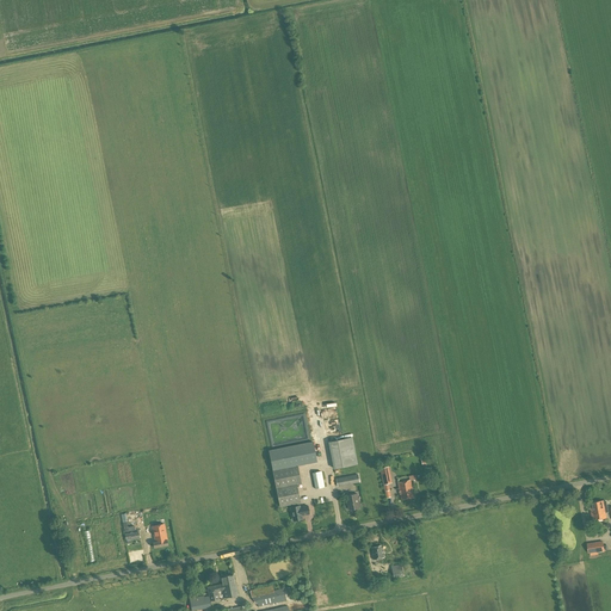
[(306,414),(271,420),(272,424),(302,418),(304,429),(308,427),(306,414)]
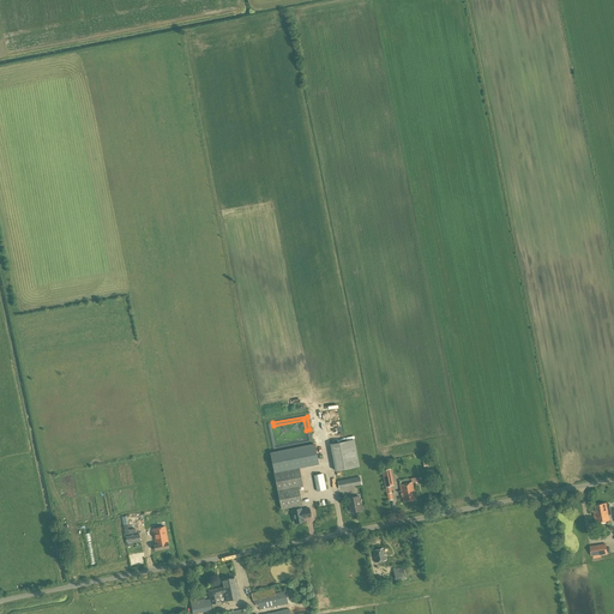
[(336,471),(360,467),(354,439),(330,444),(336,471)]
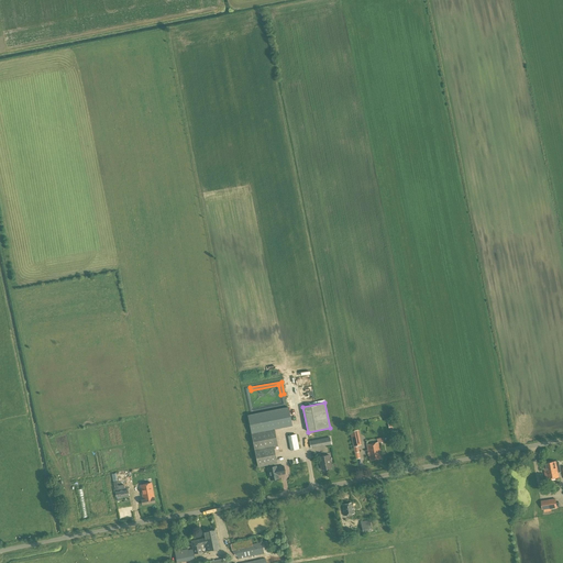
[(355,430),(354,427),(350,428),(351,431),(350,431),(353,446),(361,445),(359,430),(355,430)]
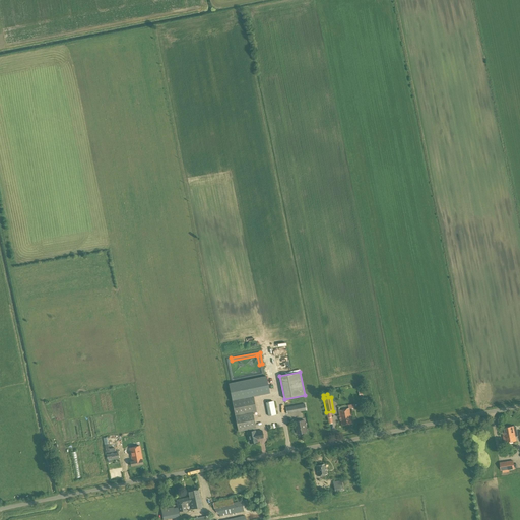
[(268,416),(275,415),(273,401),(265,402),(268,416)]
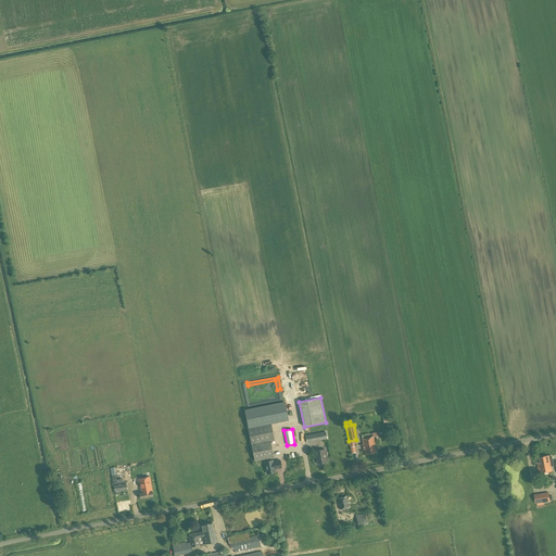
[(365,455),(376,453),(374,438),(363,440),(365,455)]
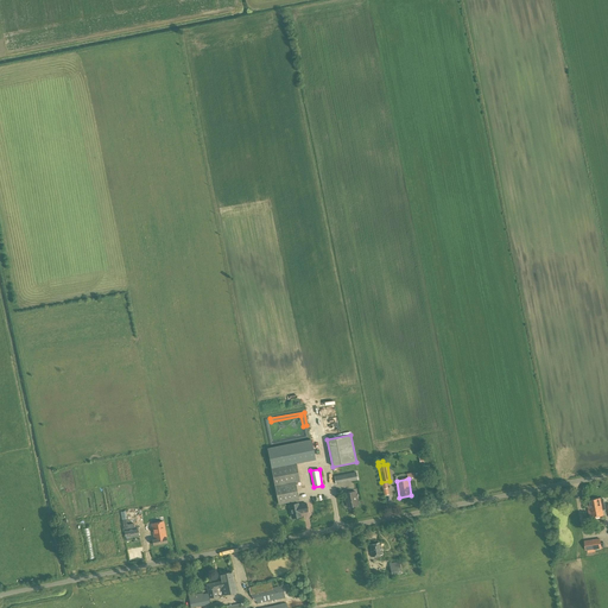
[(299,500),(296,482),(276,487),(278,499),(279,505),(299,500)]
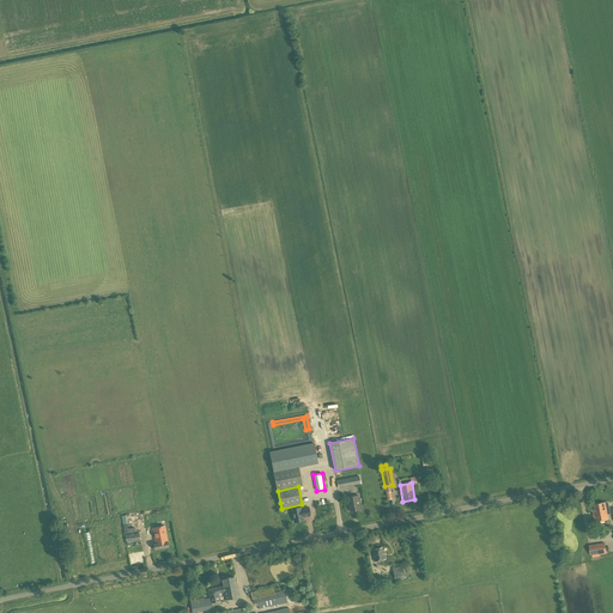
[(359,504),(358,496),(347,498),(349,503),(350,503),(351,511),(359,510),(363,508),(362,505),(359,504)]
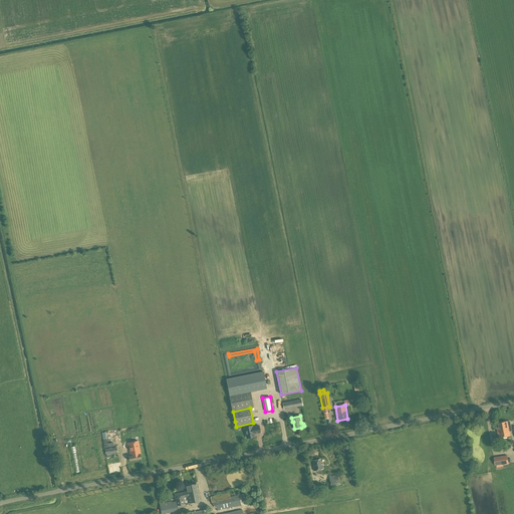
[(512,431),(510,421),(508,422),(508,421),(497,423),(498,428),(496,428),(498,438),(510,436),(509,432),(512,431)]
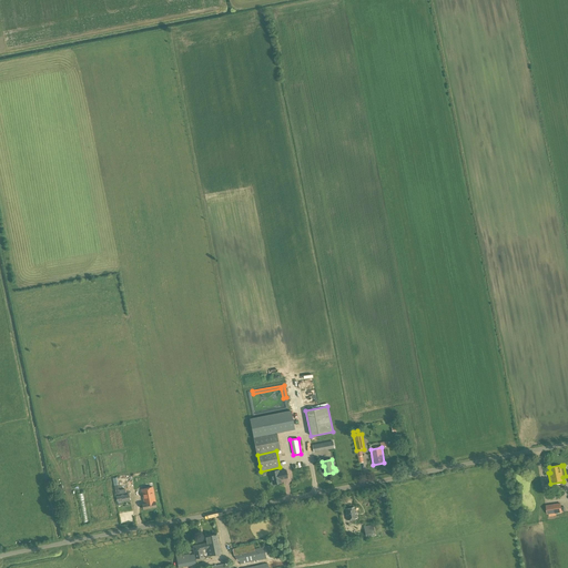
[(281,483),(281,479),(287,478),(286,470),(279,472),(279,470),(270,472),(272,479),(273,484),(281,483)]
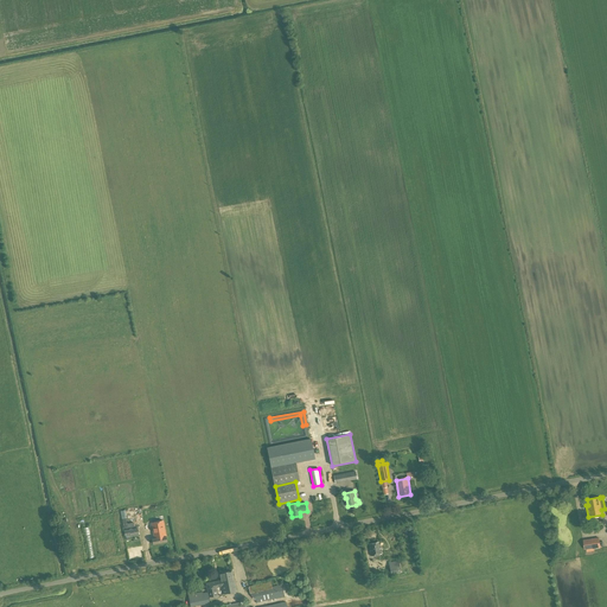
[(135,522),(128,522),(128,517),(123,518),(125,529),(136,528),(135,522)]
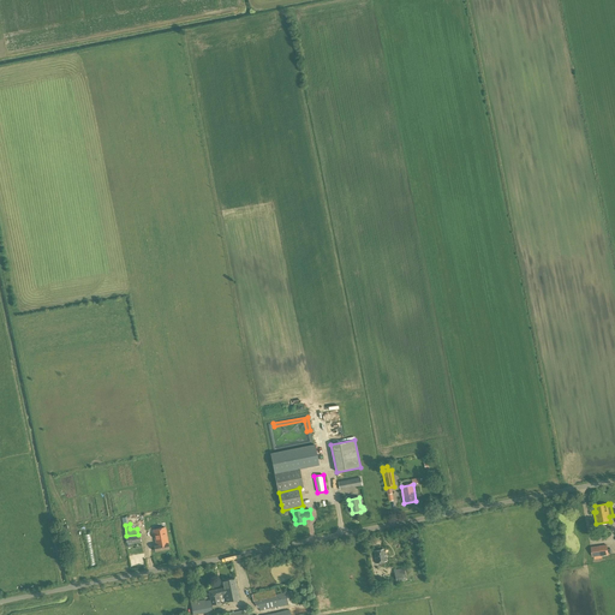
[(168,543),(165,529),(154,530),(156,545),(154,547),(155,551),(169,549),(168,543)]
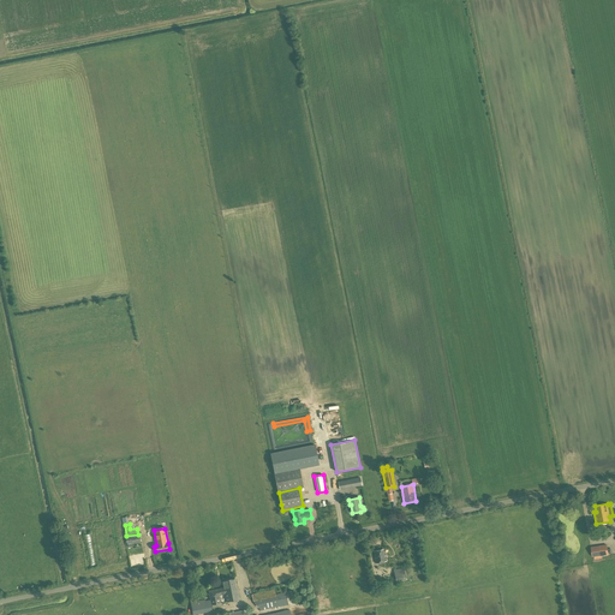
[(592,557),(608,555),(607,544),(591,548),(592,557)]
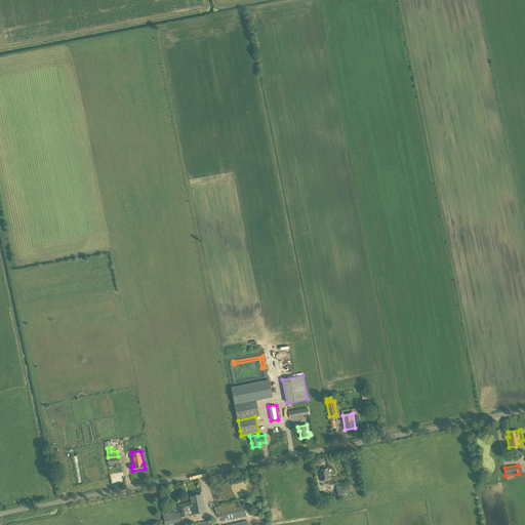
[(321,481),(329,479),(329,475),(328,475),(327,469),(319,471),(321,477),(320,477),(321,481)]
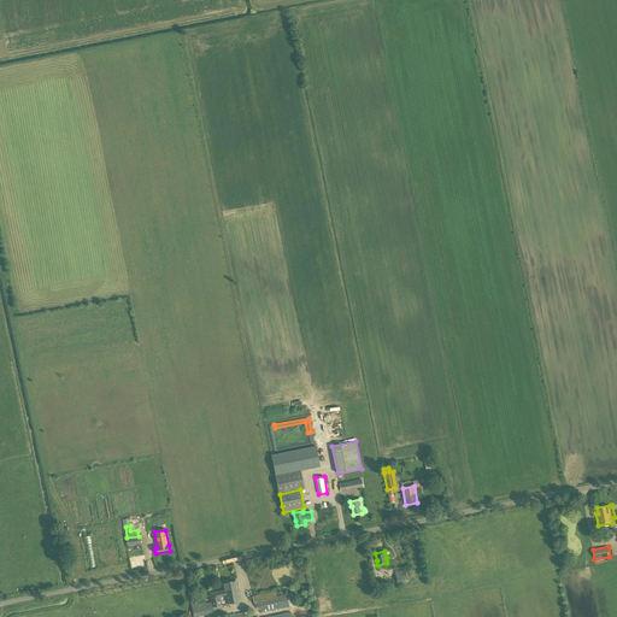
[(407,582),(405,570),(395,571),(398,585),(407,582)]
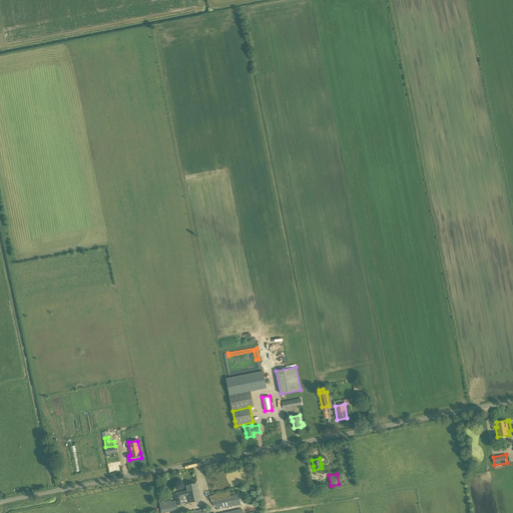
[(188,495),(189,502),(199,500),(196,483),(185,485),(187,490),(181,491),(181,493),(182,493),(182,496),(188,495)]
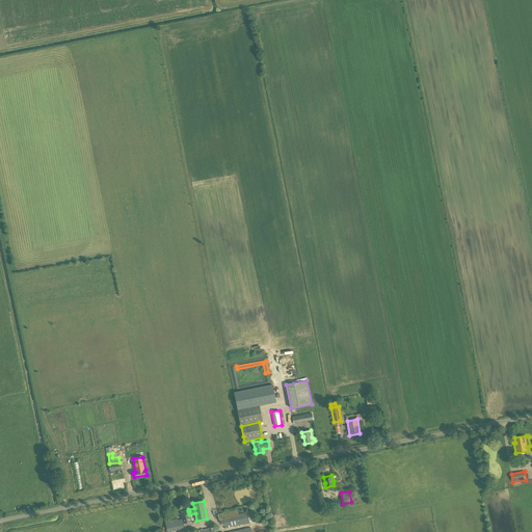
[(196,521),(195,513),(189,514),(189,511),(188,511),(188,509),(181,511),(183,523),(191,522),(190,515),(194,514),(196,521)]
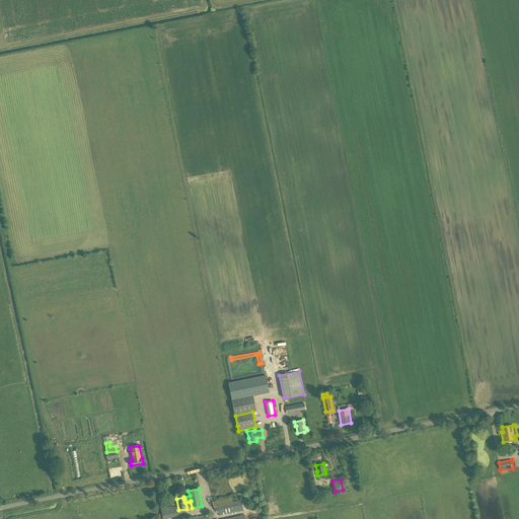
[(219,515),(243,510),(241,500),(217,505),(219,515)]
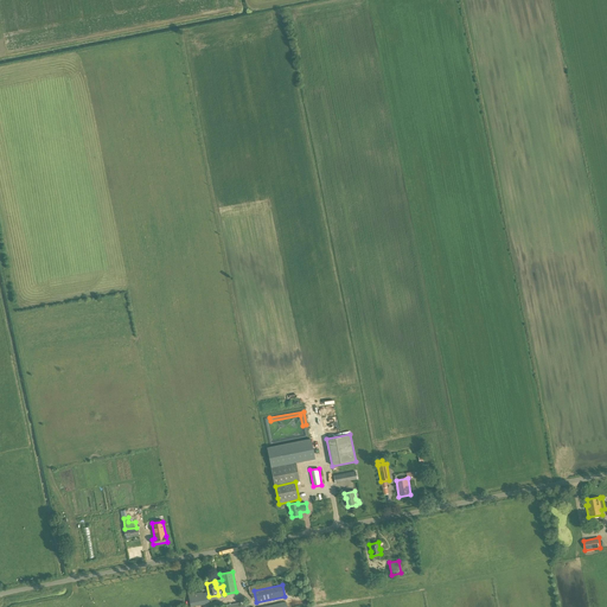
[(203,593),(203,592),(189,595),(190,606),(210,604),(208,592),(203,593)]
